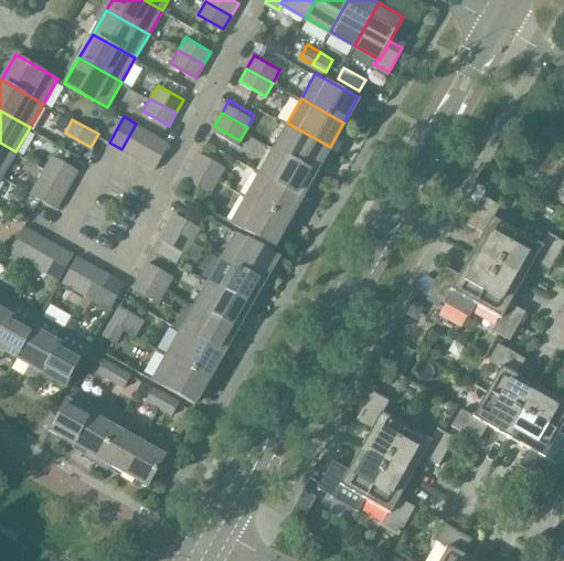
[(287,123),(274,147),(316,171),(330,147),(287,123)]
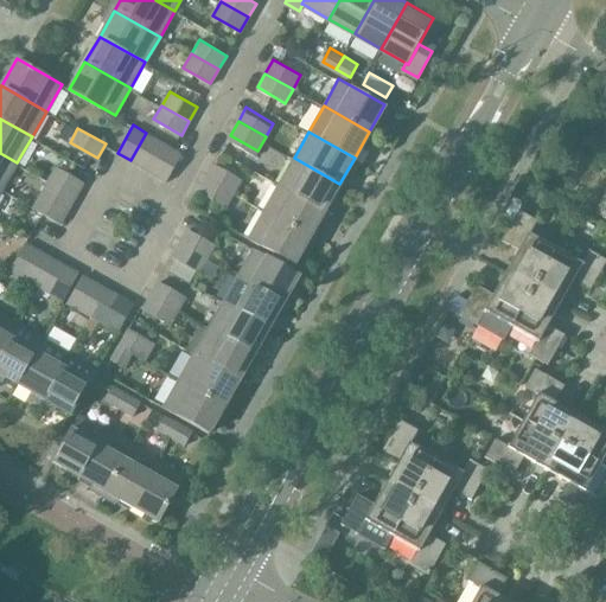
[(158,139),(146,133),(131,160),(141,166),(158,139)]
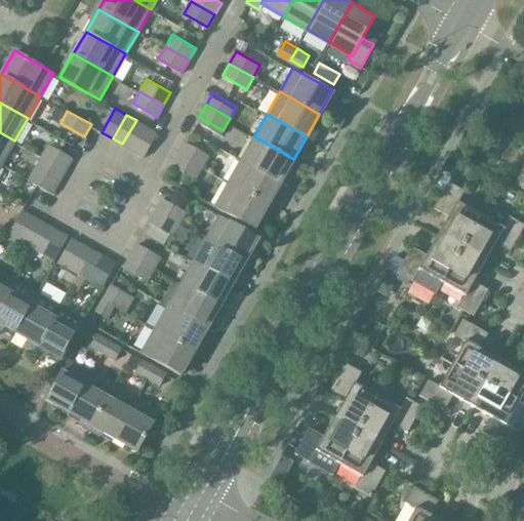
[(147,126),(136,120),(122,144),(132,150),(147,126)]
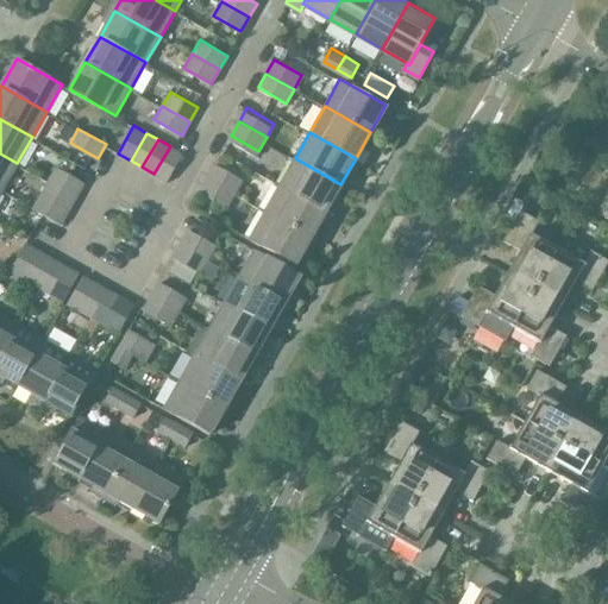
[(182,153),(170,146),(154,174),(167,181),(182,153)]
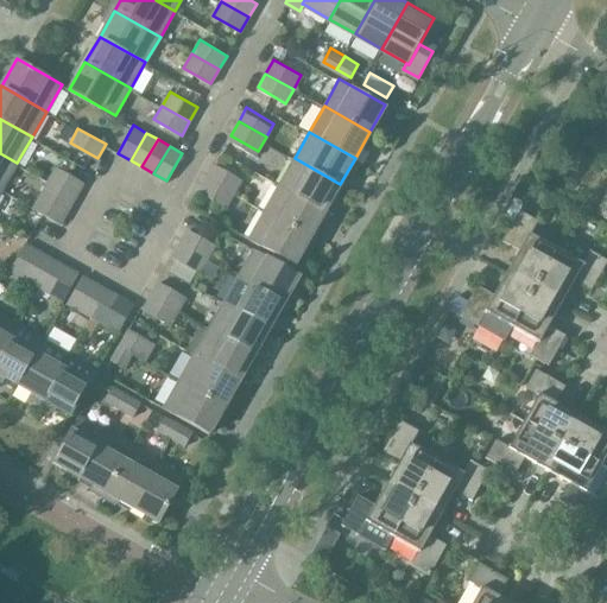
[(0,188),(2,189),(17,163),(0,153),(0,188)]
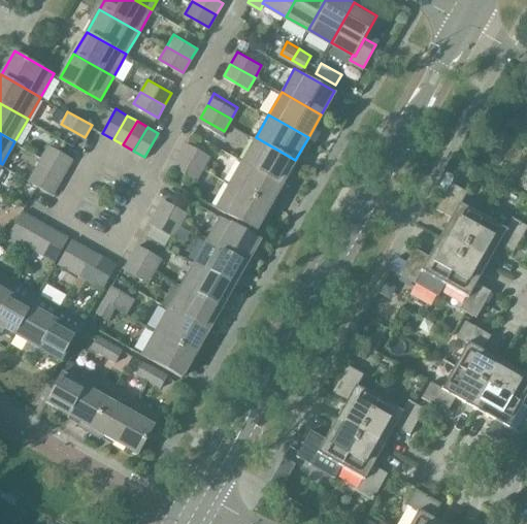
[(295,160),(256,137),(242,160),(283,183),(295,160)]
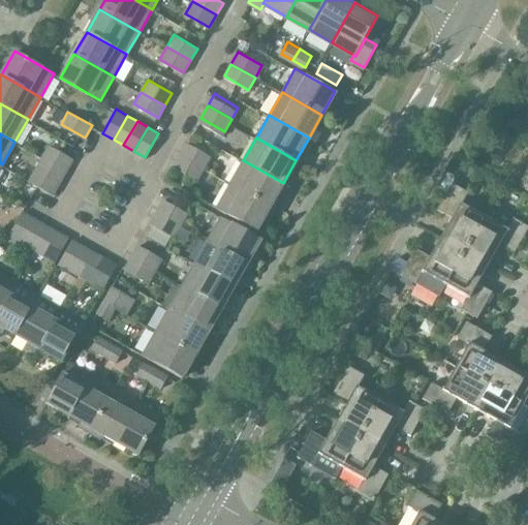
[(186,143),(180,154),(204,168),(210,156),(186,143)]
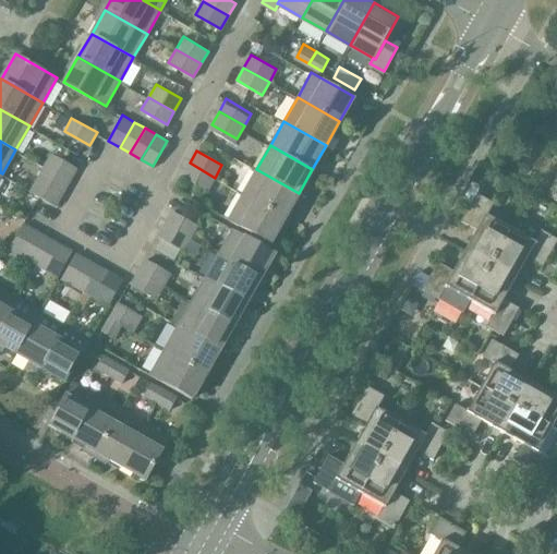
[(51,153),(45,165),(70,180),(77,167),(51,153)]
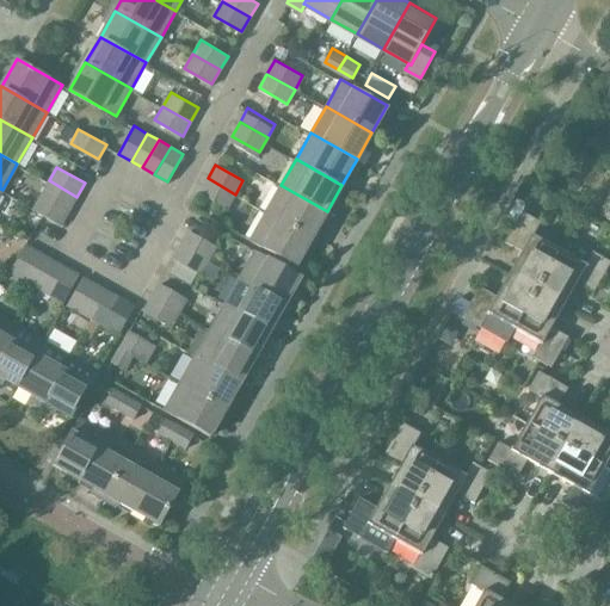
[(235,195),(208,178),(199,192),(227,208),(235,195)]
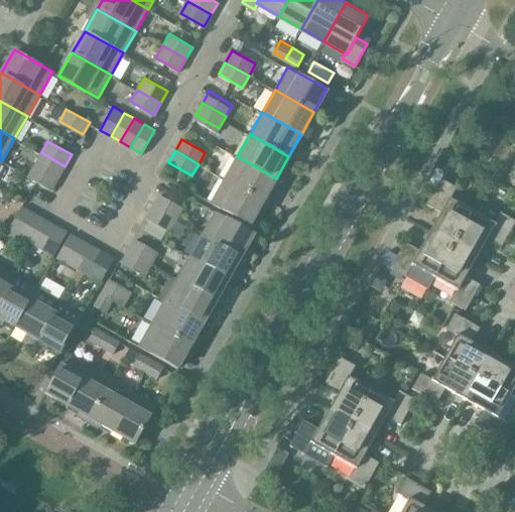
[(41,152),(34,164),(57,177),(65,166),(41,152)]
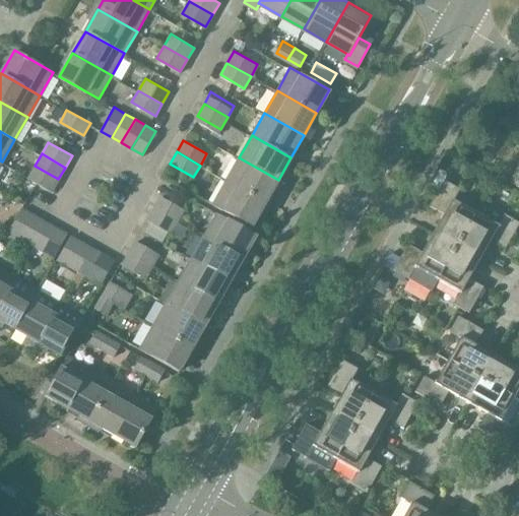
[(239,157),(226,180),(265,202),(278,180),(239,157)]
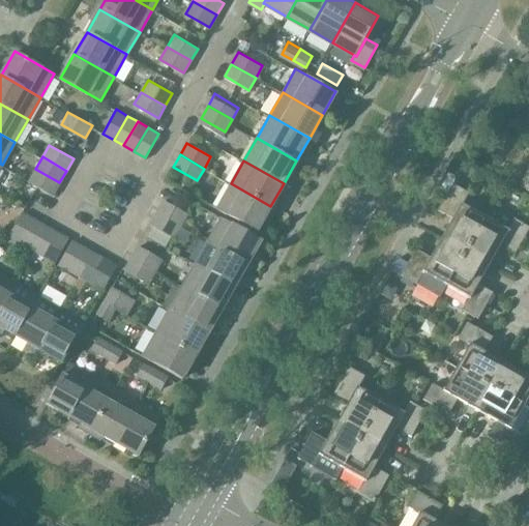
[(528,167),(519,183),(528,188),(528,167)]
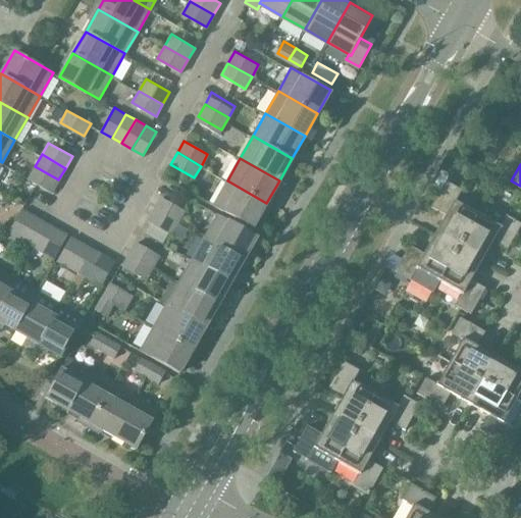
[(58,179),(35,166),(29,177),(52,192),(58,179)]
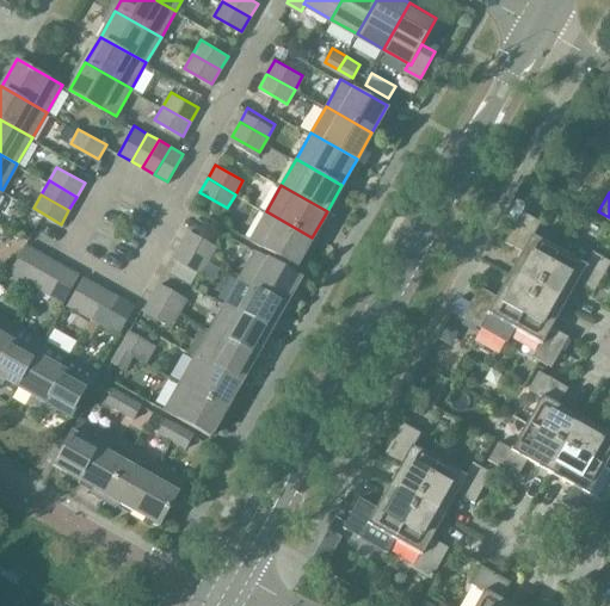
[(523,249),(510,272),(537,288),(560,248),(534,234),(541,221),(523,210),(505,240),(523,249)]
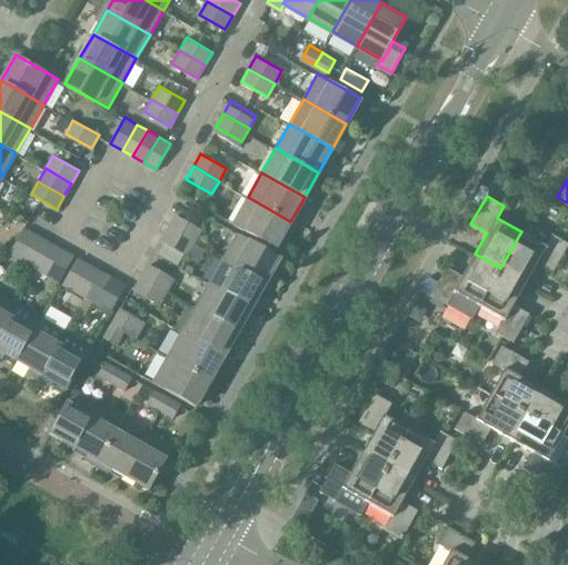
[(290,221),(248,197),(233,222),(276,247),(290,221)]
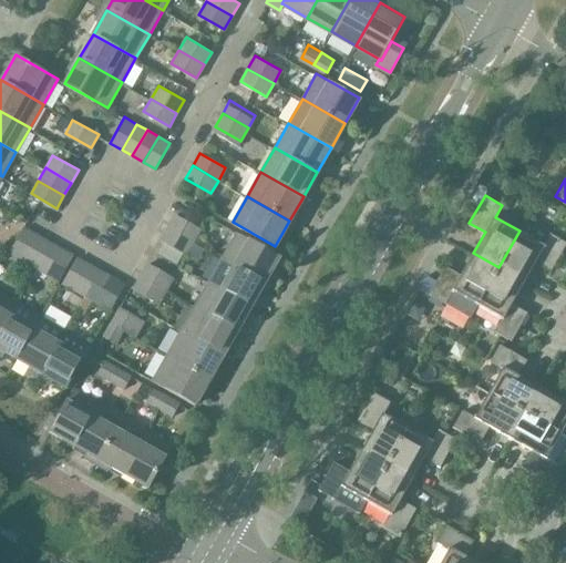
[(175,213),(168,226),(194,241),(201,228),(175,213)]
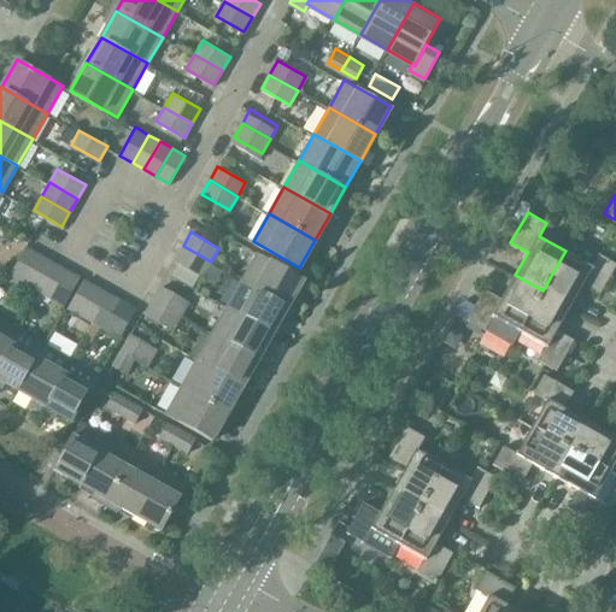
[(11,274),(24,282),(40,253),(27,246),(11,274)]
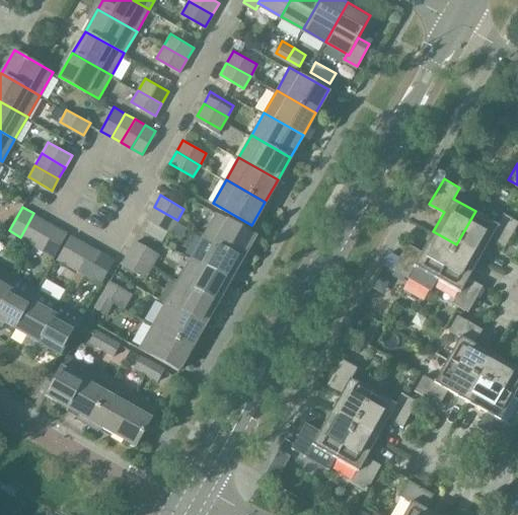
[(177,220),(154,207),(147,219),(170,232),(177,220)]
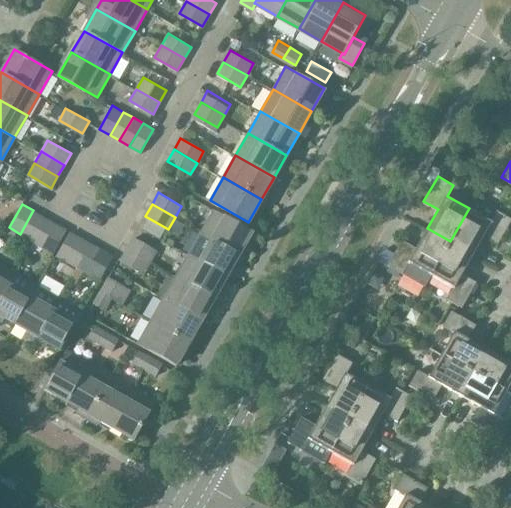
[(469,208),(450,241),(473,254),(484,235),(498,243),(510,220),(510,217),(497,209),(490,221),(469,208)]
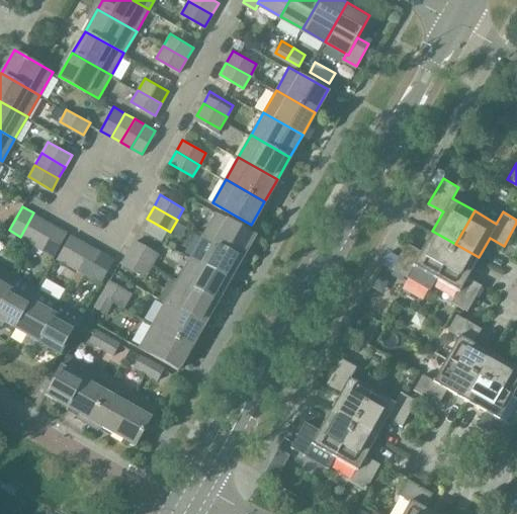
[(255,234),(217,211),(203,235),(242,257),(255,234)]
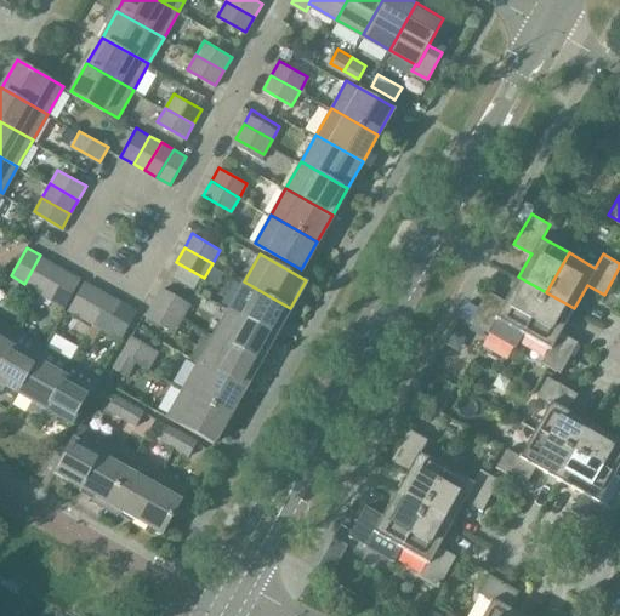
[(40,255),(24,284),(38,291),(53,263),(40,255)]
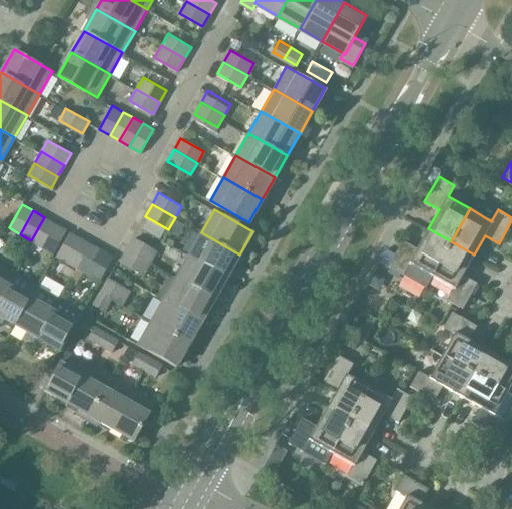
[(55,223),(44,217),(31,240),(42,246),(55,223)]
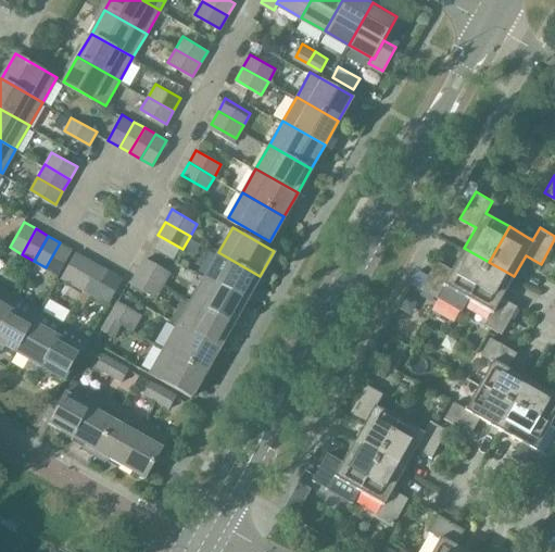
[(46,267),(58,274),(72,249),(60,242),(46,267)]
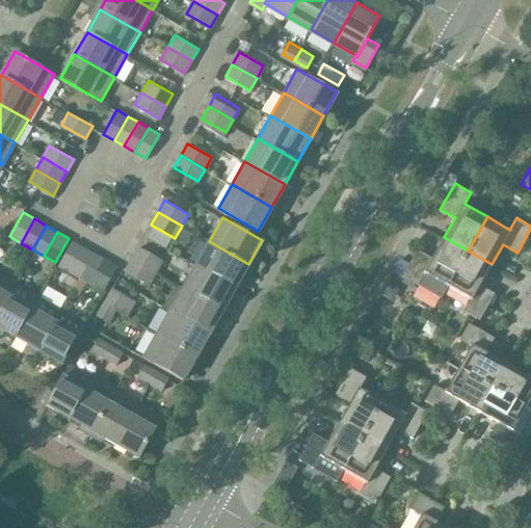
[(426,272),(448,285),(468,251),(444,237),(432,257),(418,248),(402,274),(419,284),(426,272)]
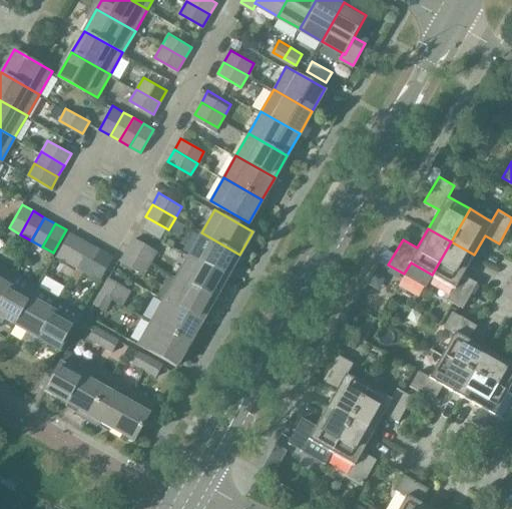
[(57,255),(68,262),(81,238),(70,231),(57,255)]
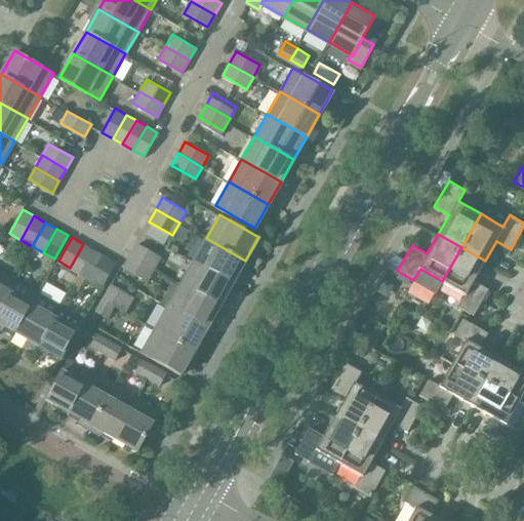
[(206,238),(194,261),(233,283),(245,261),(206,238)]
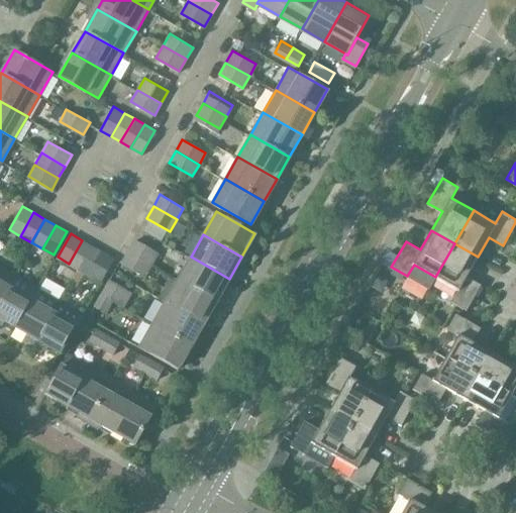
[(134,238),(128,250),(151,264),(159,251),(134,238)]
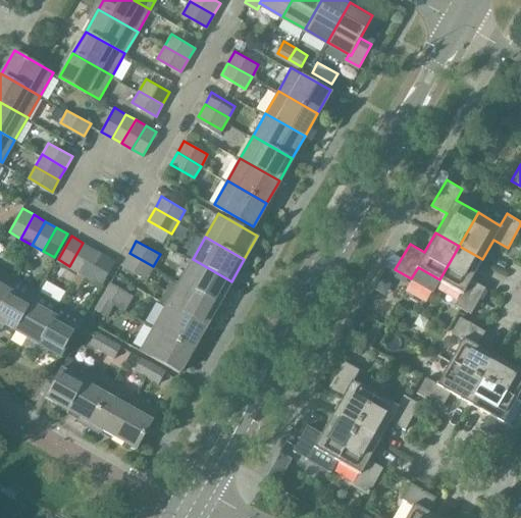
[(93,248),(83,243),(69,266),(80,271),(93,248)]
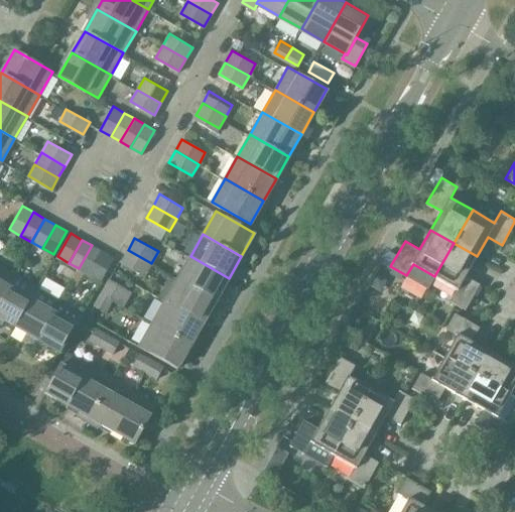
[(454,243),(434,276),(457,288),(449,299),(466,308),(480,283),(466,275),(477,256),(454,243)]
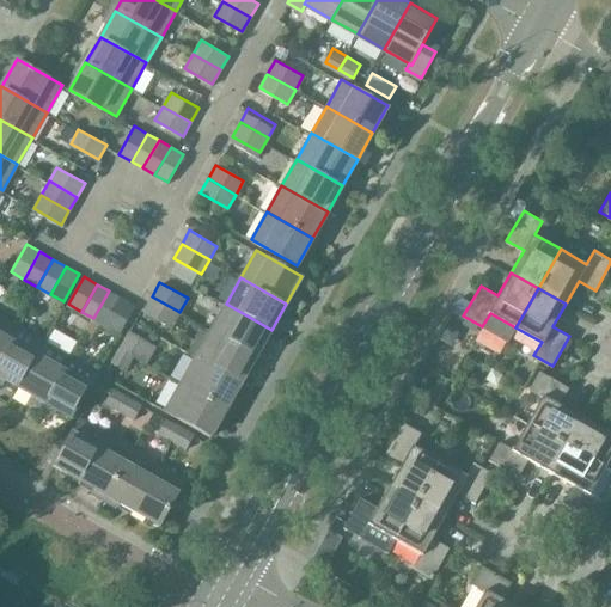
[(121,298),(109,290),(93,318),(105,325),(121,298)]
